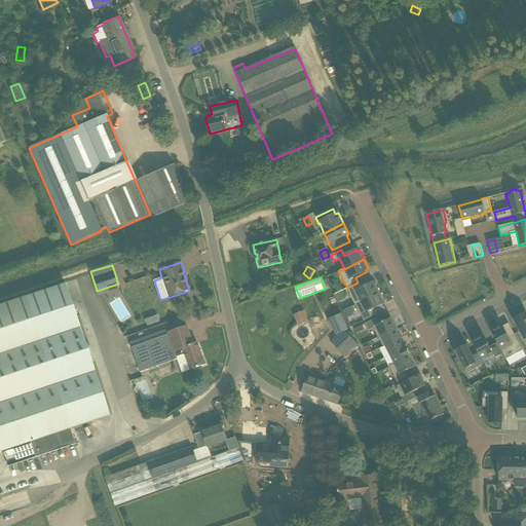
[(355,305),(380,292),(376,284),(374,285),(373,283),(363,288),(360,282),(358,283),(347,288),(355,305)]
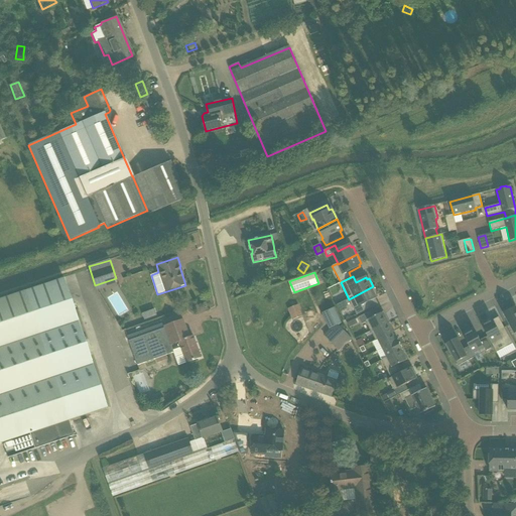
[(0,442),(29,434),(34,449),(74,435),(69,420),(107,408),(63,278),(0,298),(0,442)]
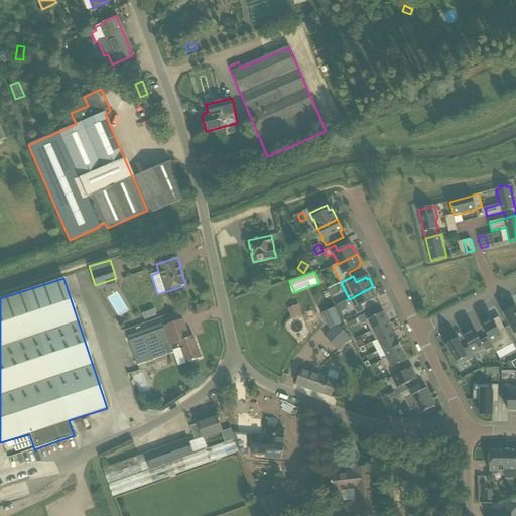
[(373,286),(349,299),(357,315),(370,308),(367,303),(376,298),(375,296),(377,295),(373,286)]
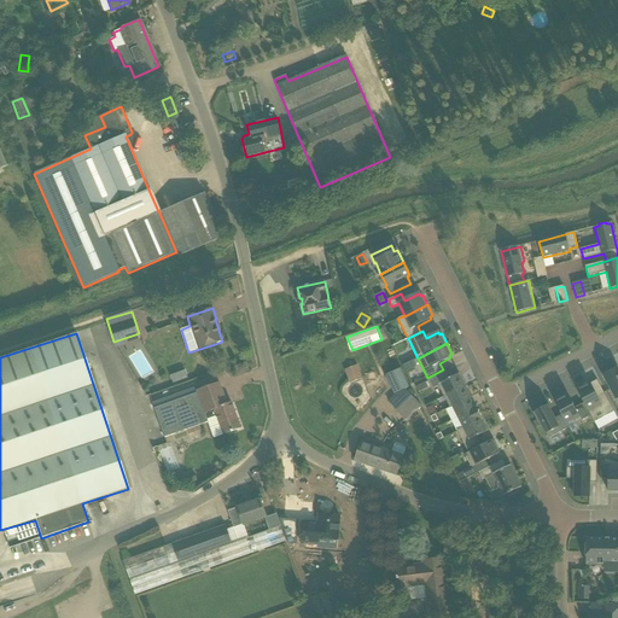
[(357,365),(348,368),(351,378),(361,374),(357,365)]
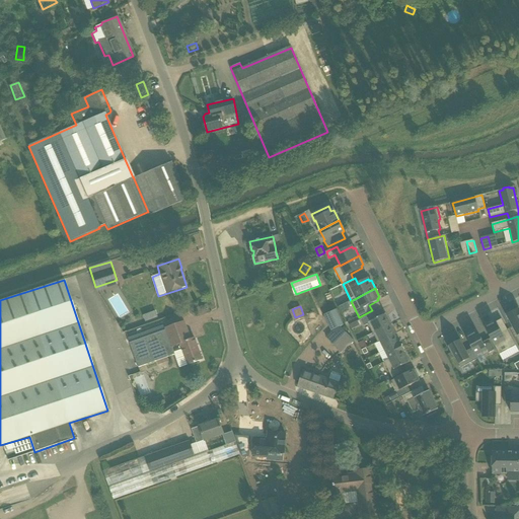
[(518,335),(518,310),(518,309),(514,311),(513,309),(507,313),(508,314),(506,315),(513,327),(512,328),(516,337),(518,335)]
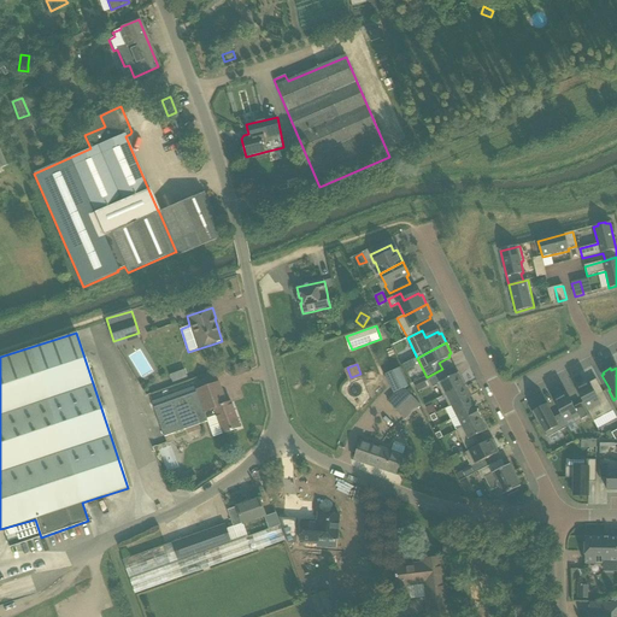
[(394,394),(405,389),(409,387),(406,382),(400,369),(385,375),(393,394),(394,394)]
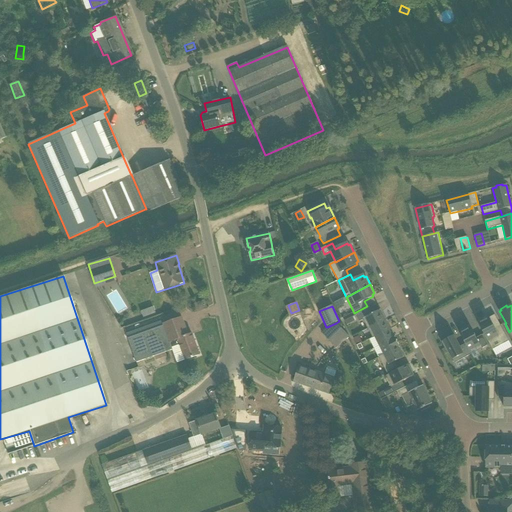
[(364,320),(368,329),(385,320),(380,310),(374,313),(372,308),(356,315),(359,322),(364,320)]
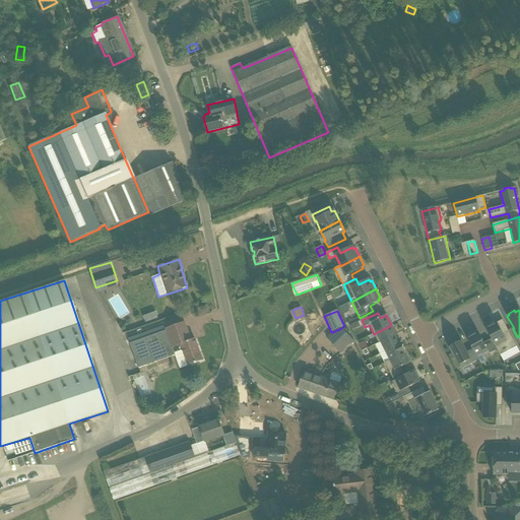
[(485,328),(497,350),(508,344),(510,349),(517,346),(508,330),(503,333),(497,322),(493,324),(492,322),(485,326),(486,327),(485,328)]
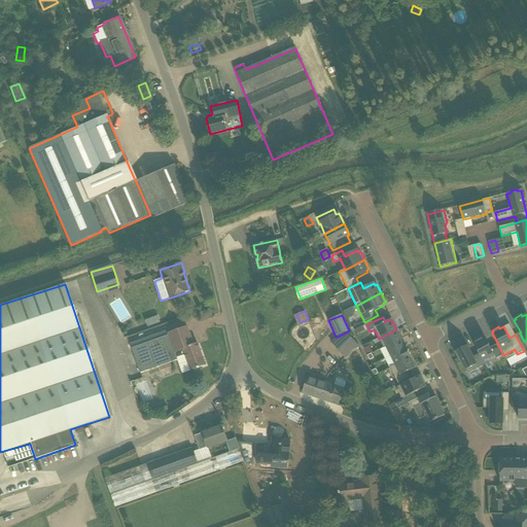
[(168,336),(132,349),(141,373),(159,366),(160,366),(171,362),(178,360),(182,374),(191,371),(205,365),(198,344),(197,344),(194,345),(192,341),(187,327),(168,335),(168,336)]
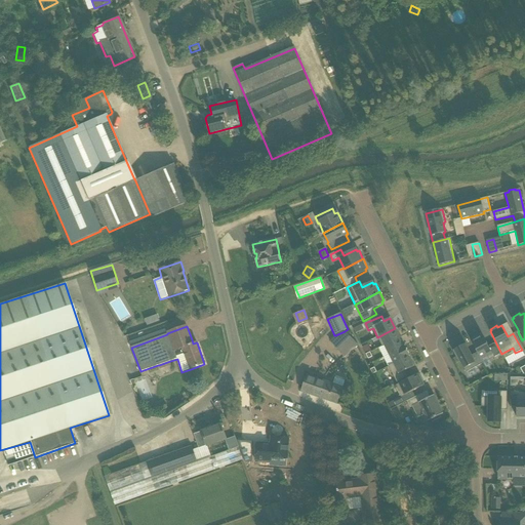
[(382,347),(385,346),(400,337),(395,328),(377,337),(382,347)]
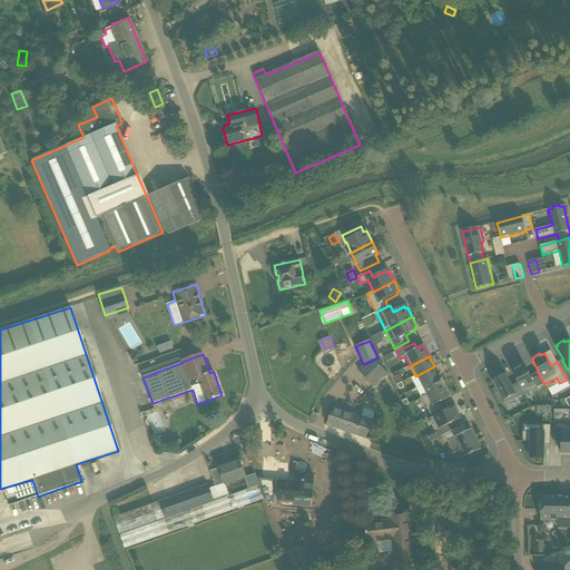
[(357,370),(374,387),(389,374),(374,360),(364,364),(363,364),(357,370)]
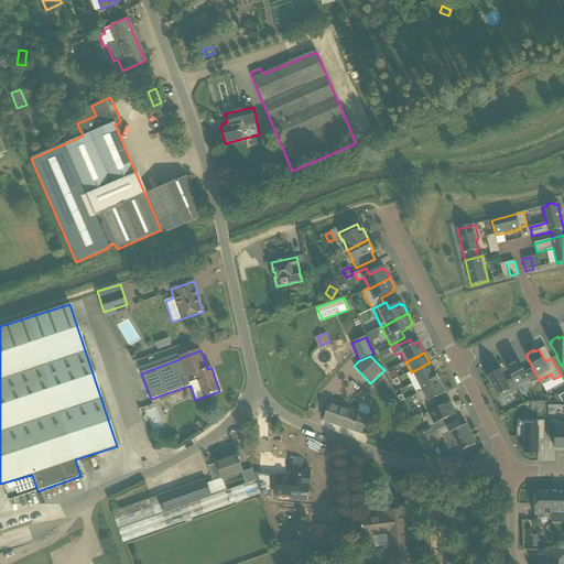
[(524,372),(518,360),(513,362),(513,360),(506,365),(507,366),(506,367),(512,379),(517,387),(523,382),(525,387),(537,381),(531,369),(524,372)]
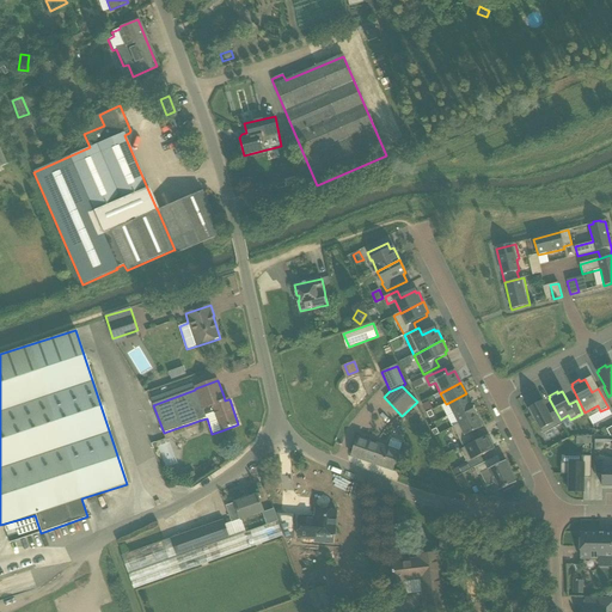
[(466,393),(448,403),(453,414),(472,404),(466,393)]
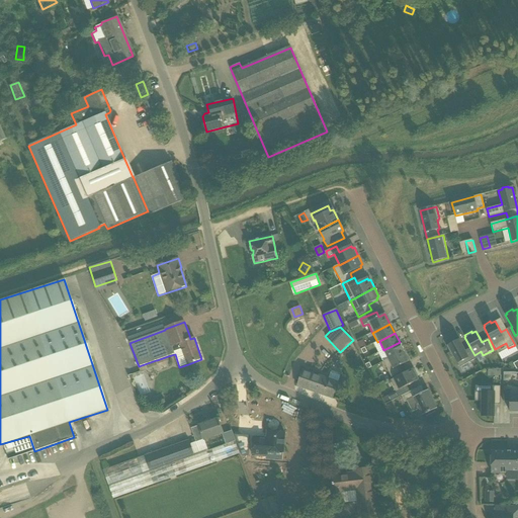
[(363,340),(357,343),(361,350),(365,348),(366,347),(363,340)]
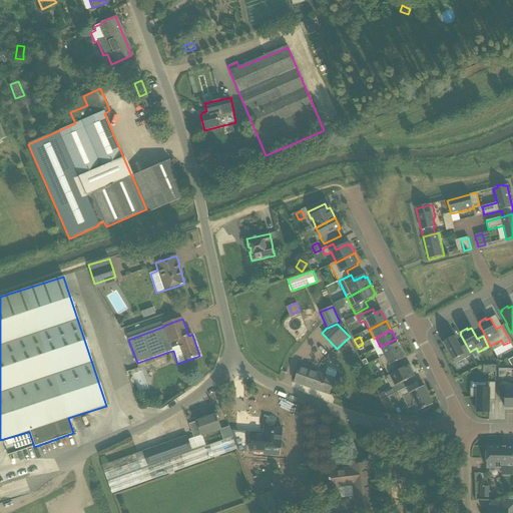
[(470,352),(466,345),(460,348),(454,337),(444,343),(442,344),(446,350),(447,349),(455,364),(472,356),(470,352)]
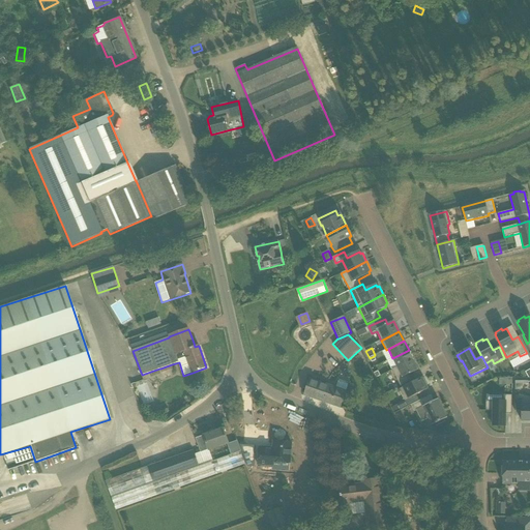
[(409,350),(392,358),(398,367),(413,359),(414,359),(409,350)]
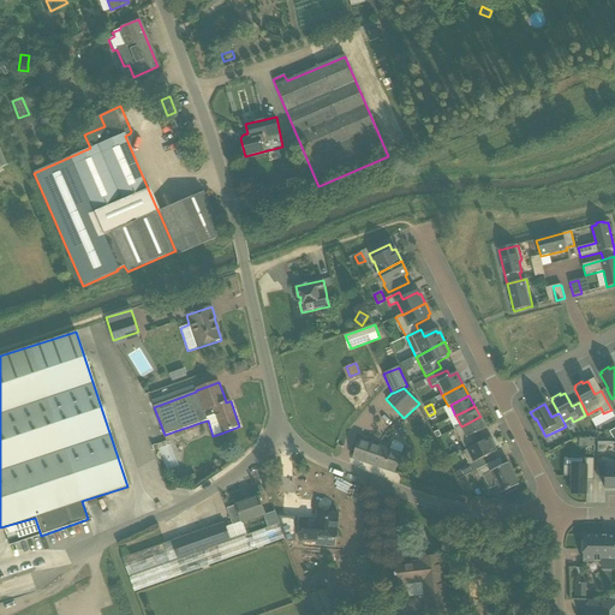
[(479,417),(461,427),(455,429),(465,448),(467,447),(478,442),(475,435),(485,429),(479,417)]
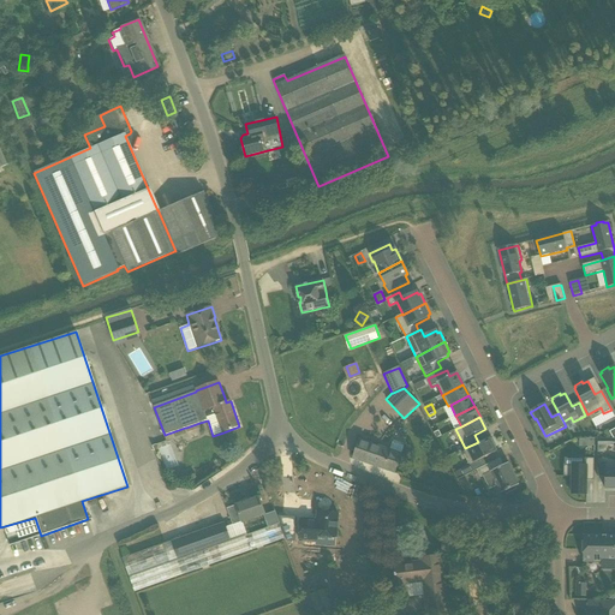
[(473,472),(487,465),(483,459),(496,452),(495,447),(496,447),(493,439),(490,440),(490,439),(464,452),(473,472)]
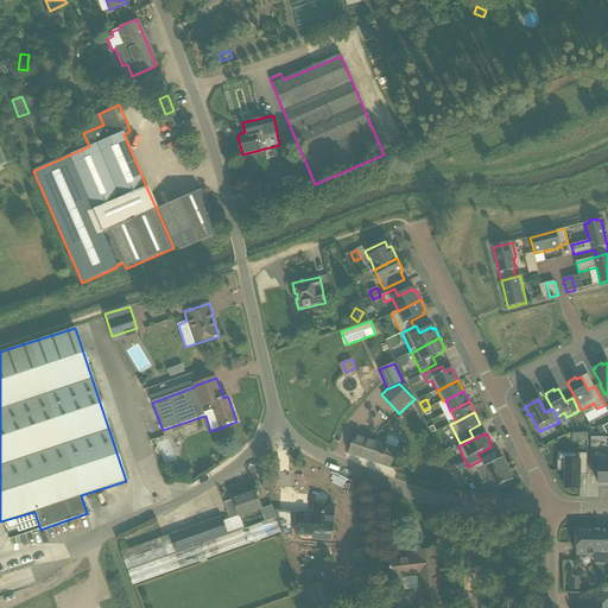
[(355,436),(349,453),(391,467),(397,449),(385,445),(355,436)]
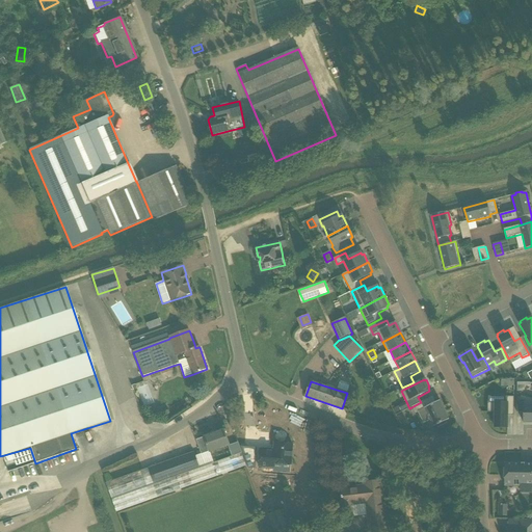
[(488,402),(487,402),(487,413),(495,413),(495,428),(507,428),(507,416),(513,416),(514,397),(507,397),(507,403),(488,403),(488,402)]
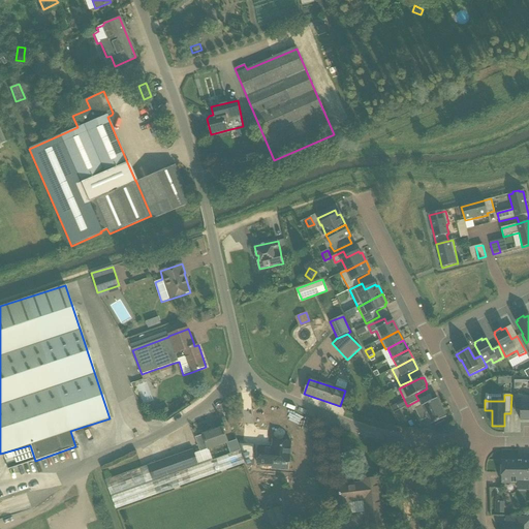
[(428,396),(410,405),(413,411),(423,406),(431,424),(431,425),(434,424),(435,426),(444,421),(443,418),(446,417),(446,416),(442,410),(443,410),(440,405),(440,406),(437,399),(431,402),(428,397),(428,396)]
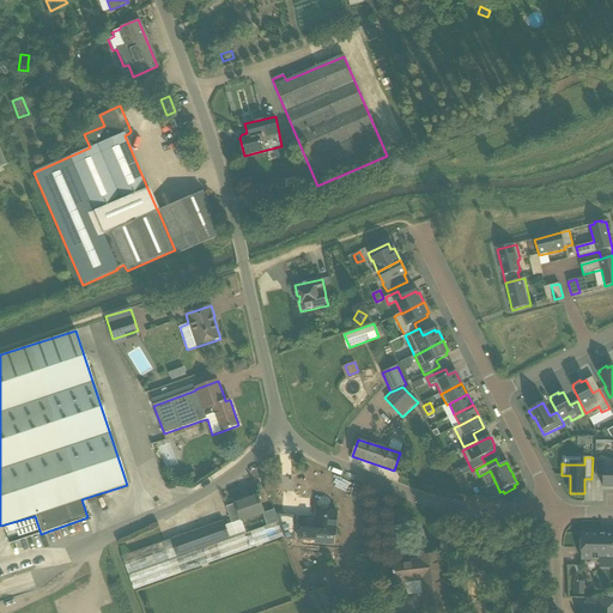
[(596,461),(596,475),(604,475),(604,487),(612,487),(612,462),(605,462),(605,461),(596,461)]
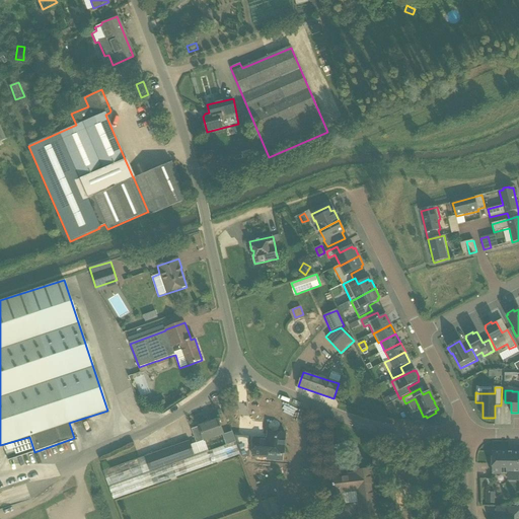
[(104,471),(115,501),(240,456),(235,442),(208,451),(205,441),(223,434),(219,420),(211,423),(211,422),(204,424),(205,425),(200,427),(192,430),(197,443),(191,445),(190,441),(167,449),(160,452),(160,451),(104,471)]
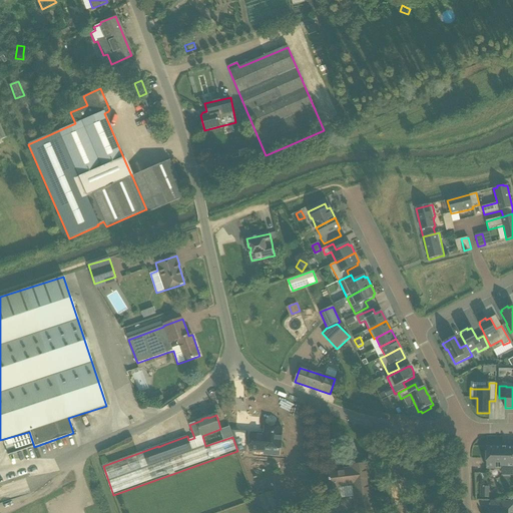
[(281,448),(282,428),(266,427),(265,436),(259,436),(259,435),(250,434),(249,449),(264,450),(264,447),(281,448)]
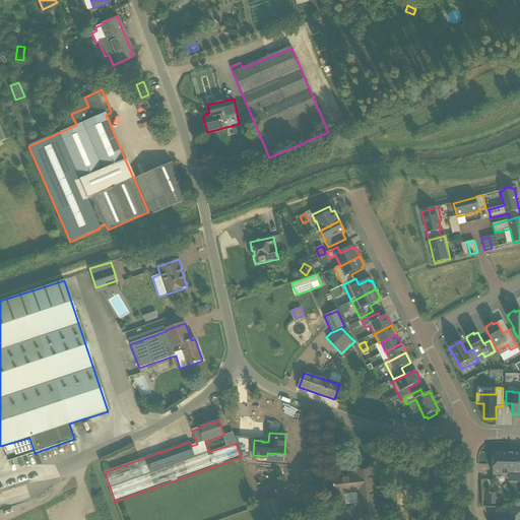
[(509,473),(519,473),(519,453),(494,453),(493,475),(509,475),(509,473)]
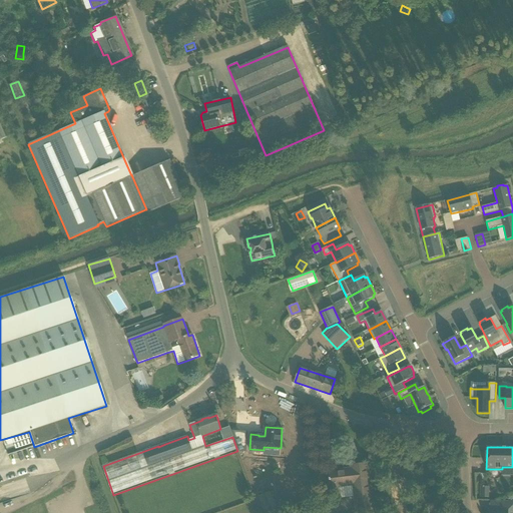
[(373,509),(369,474),(367,464),(352,465),(352,469),(329,472),(331,489),(332,500),(354,497),(356,511),(373,509)]
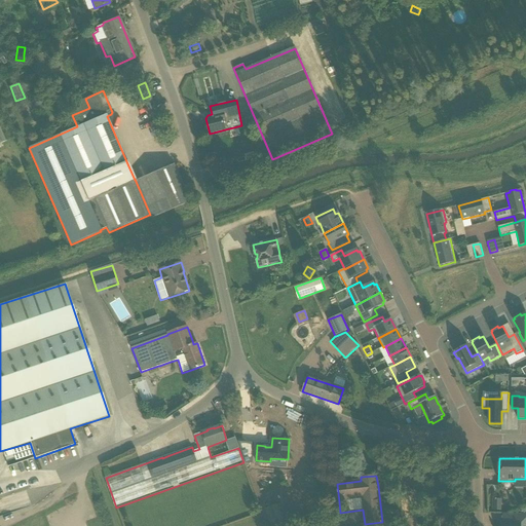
[(263,509),(268,521),(280,516),(275,503),(263,509)]
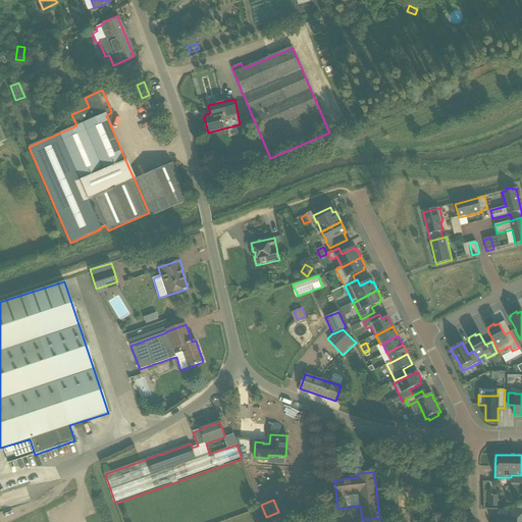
[(497,518),(497,521),(517,521),(517,520),(521,520),(521,511),(507,511),(506,519),(499,518),(497,518)]
